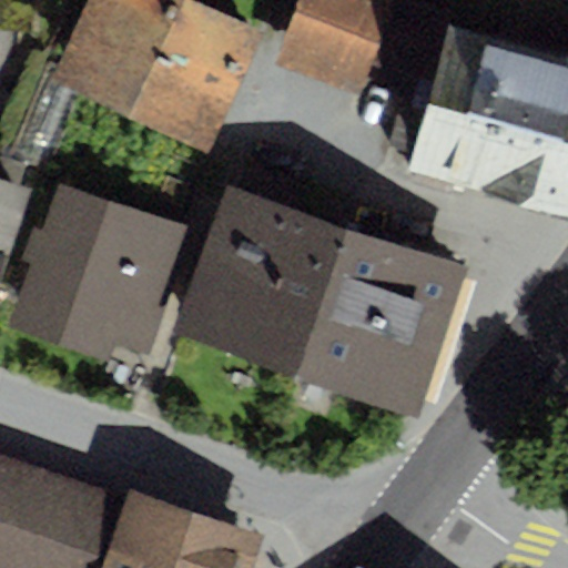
[(0,0),(0,30),(30,33),(33,0),(0,0)]
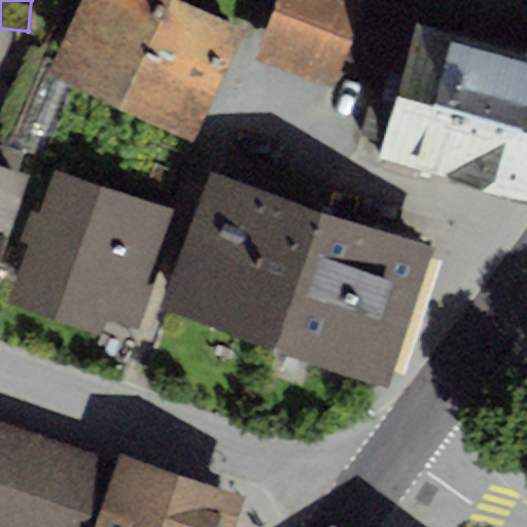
[(187,0),(81,0),(49,70),(194,136),(244,26),(187,0)]
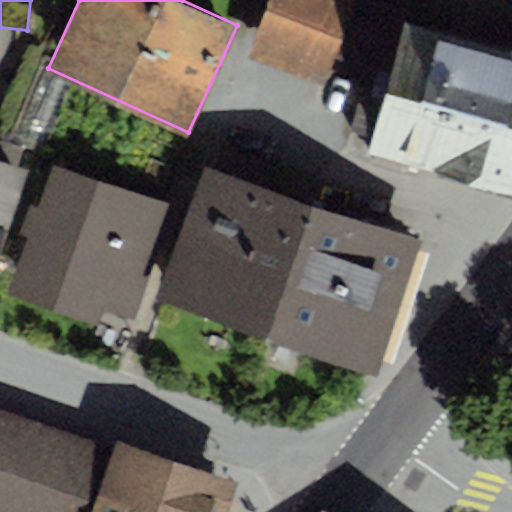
[(267,0),(247,57),(316,82),(330,44),(375,60),(395,0),(267,0)]
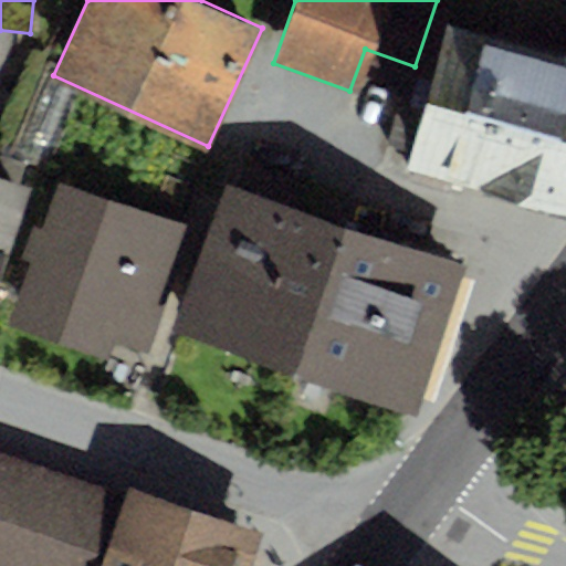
[(565,53),(444,21),(429,79),(418,75),(415,87),(407,85),(396,126),(419,132),(408,169),(565,212),(565,53)]
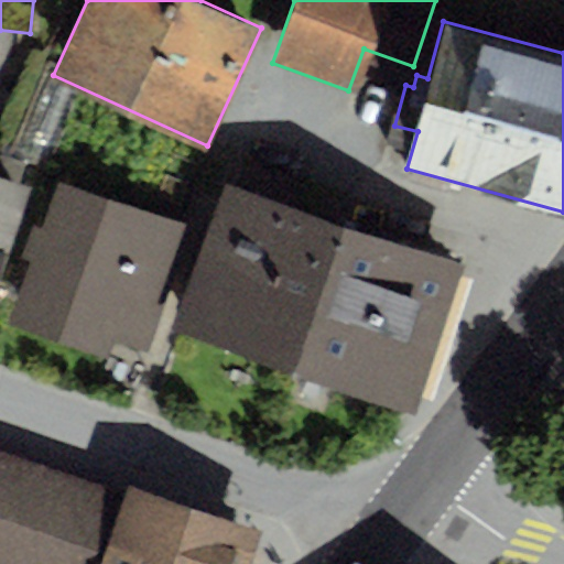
[(172,327),(293,370),(343,224),(291,207),(301,182),(241,161),(232,186),(225,183),(172,327)]
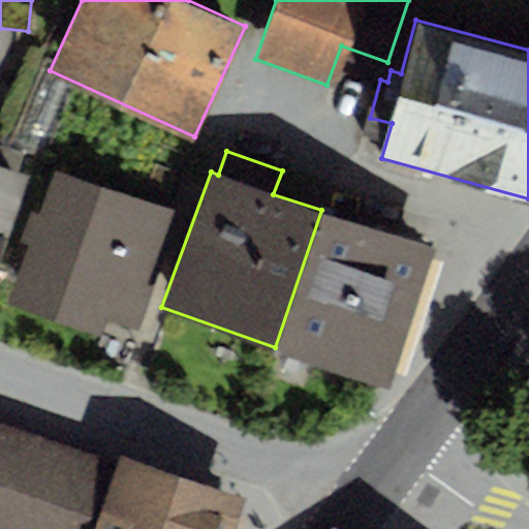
[(0,254),(28,174),(0,164),(0,254)]
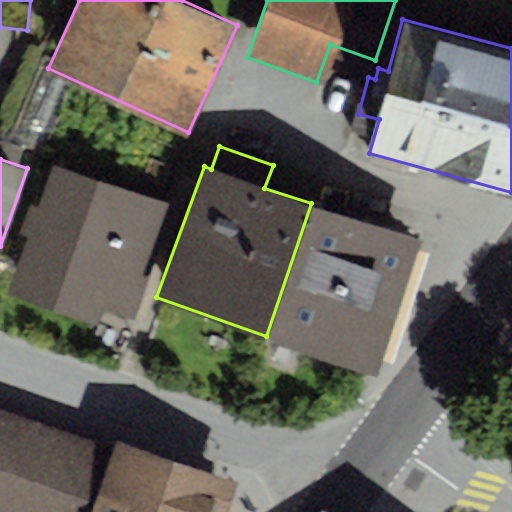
[(27,236),(7,294),(97,325),(102,308),(133,318),(143,290),(134,287),(163,201),(50,163),(36,205),(29,203),(19,233),(27,236)]
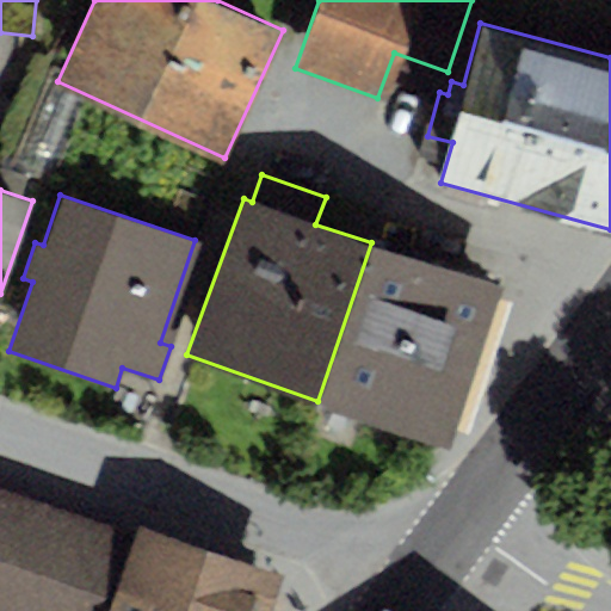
[(318,401),(448,444),(501,287),(371,242),(318,401)]
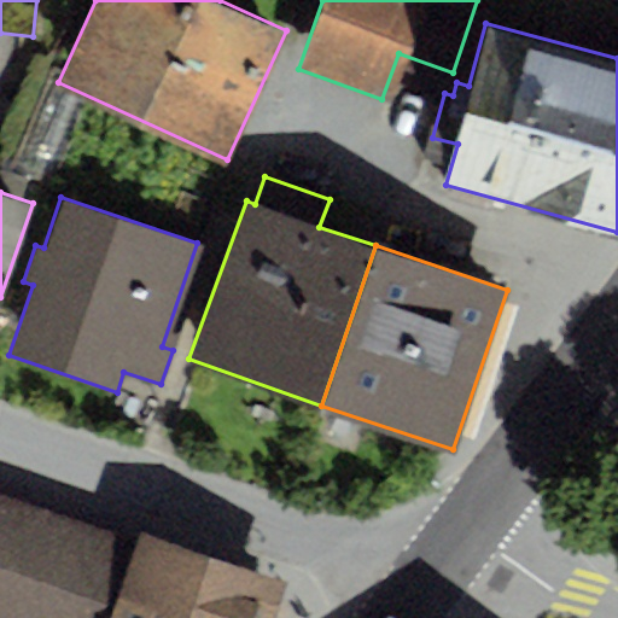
[(110,617),(139,532),(0,487),(0,617),(110,617)]
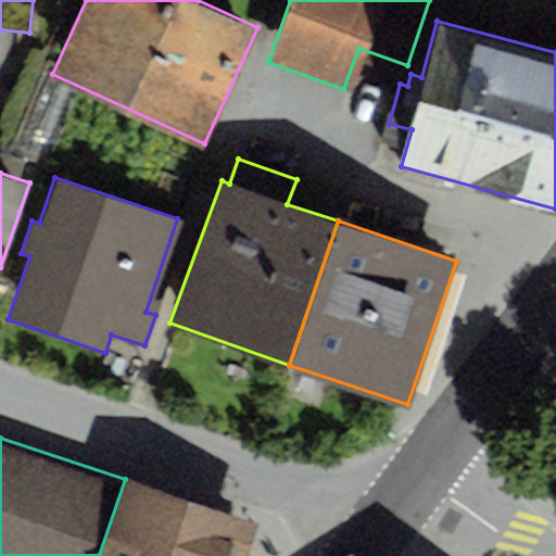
[(99,555),(240,555),(252,521),(125,479),(99,555)]
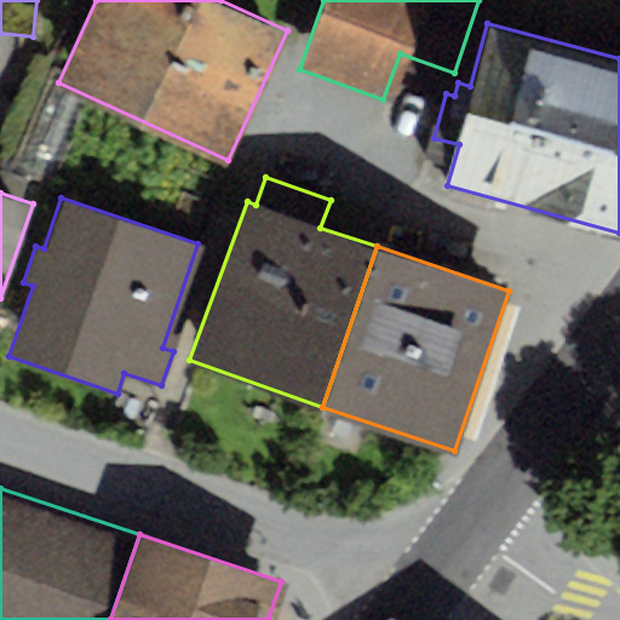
All buildings are outlined.
